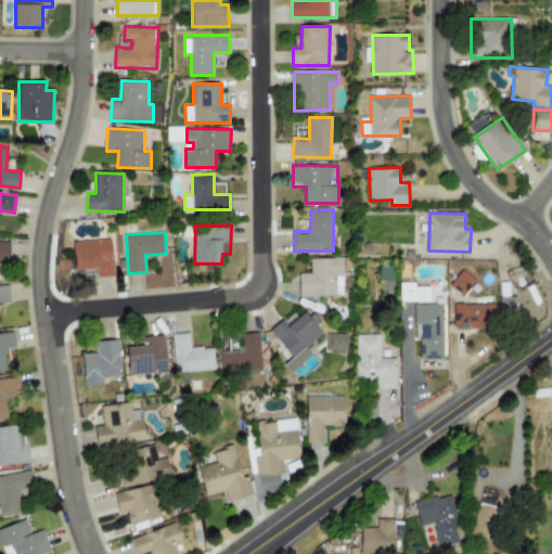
[(113,239),(74,241),(76,270),(114,269),(113,239)]
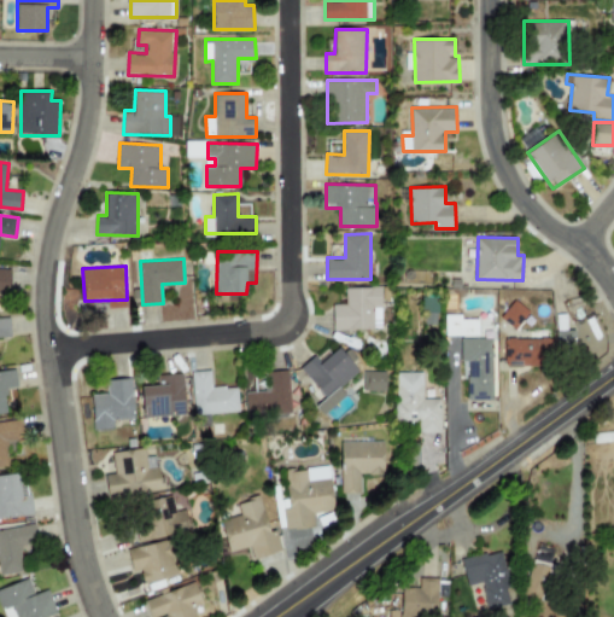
[(0,267),(0,286),(12,286),(12,268),(0,267)]
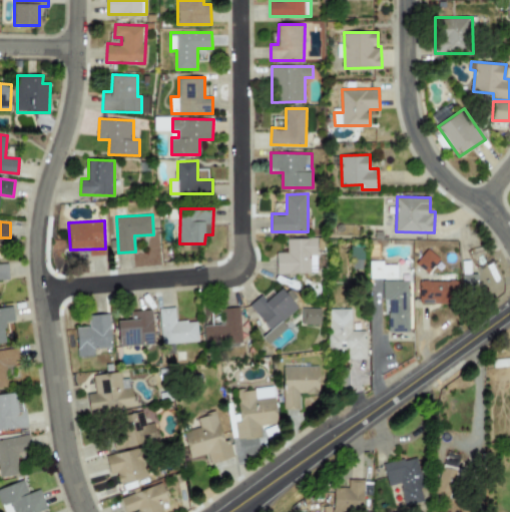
[(278,274),(319,273),(318,237),(288,238),(289,251),(278,252),(278,274)]
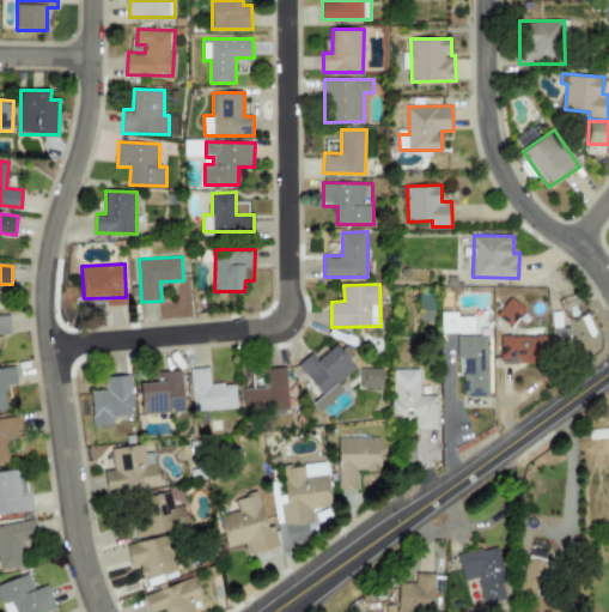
[(498,315),(513,326),(527,308),(511,297),(498,315)]
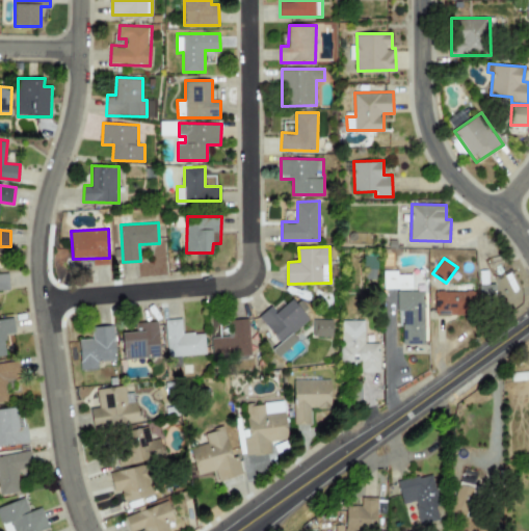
[(385,289),(414,289),(414,274),(399,274),(399,271),(386,271),(385,289)]
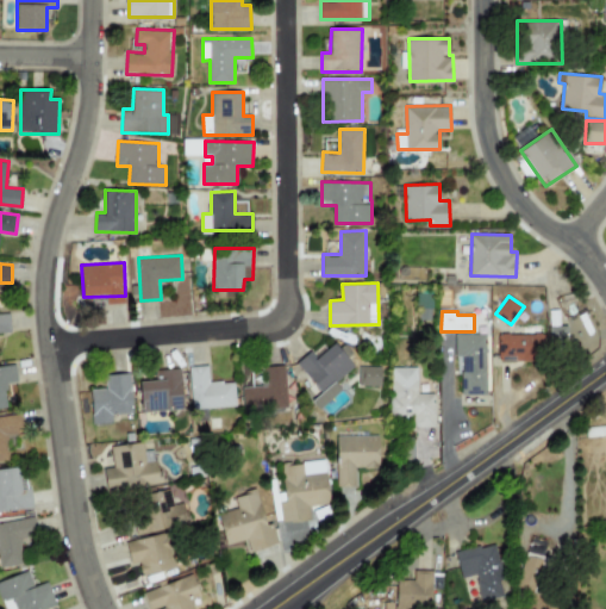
[(0,314),(0,331),(11,331),(11,314),(0,314)]
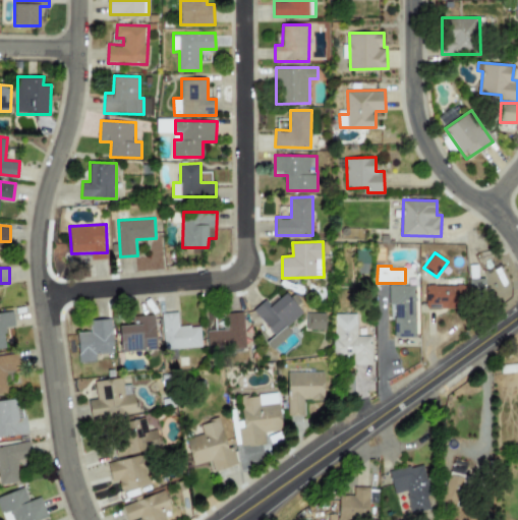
[(485,278),(471,278),(471,294),(485,294),(485,278)]
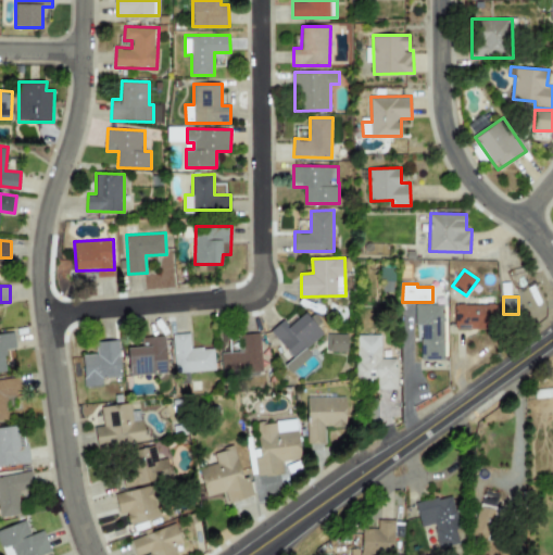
[(416,324),(423,325),(423,360),(445,360),(445,304),(417,303),(416,324)]
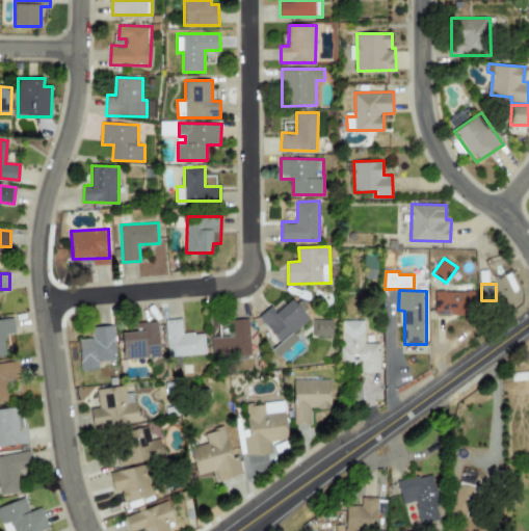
[(435,314),(472,315),(473,291),(437,290),(435,314)]
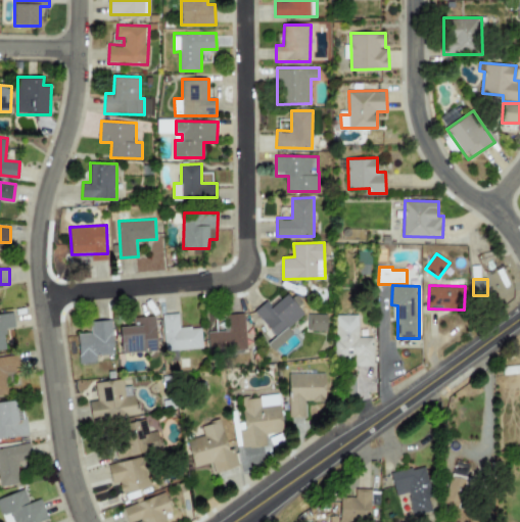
[(294,334),(288,327),(305,314),(288,293),(273,305),(268,300),(255,311),(277,336),(269,343),(275,350),(294,334)]
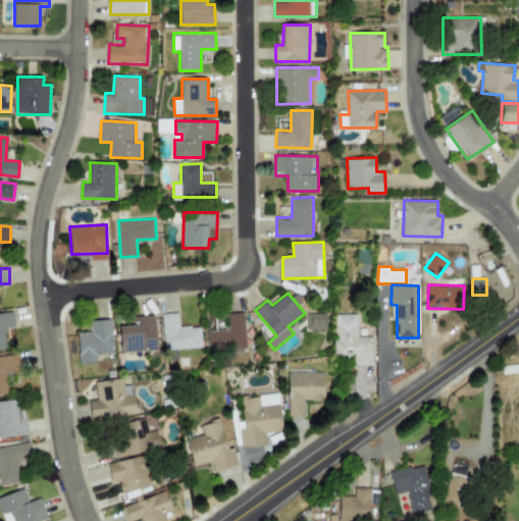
[(0,349),(7,349),(5,327),(15,326),(14,312),(0,313),(0,349)]
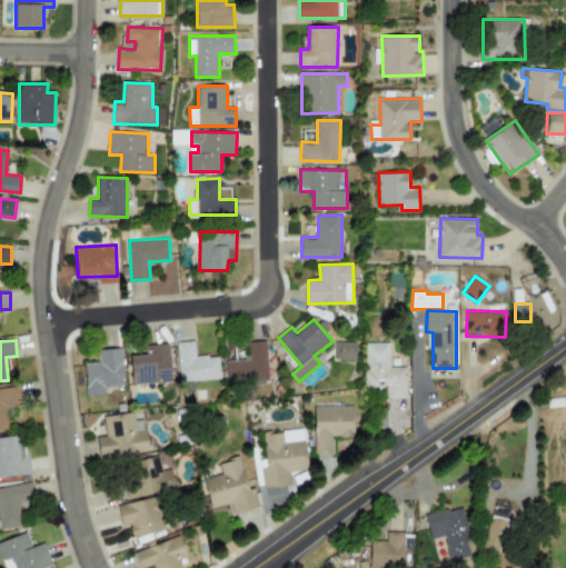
[(249,360),(227,361),(228,381),(269,379),(267,340),(248,341),(249,360)]
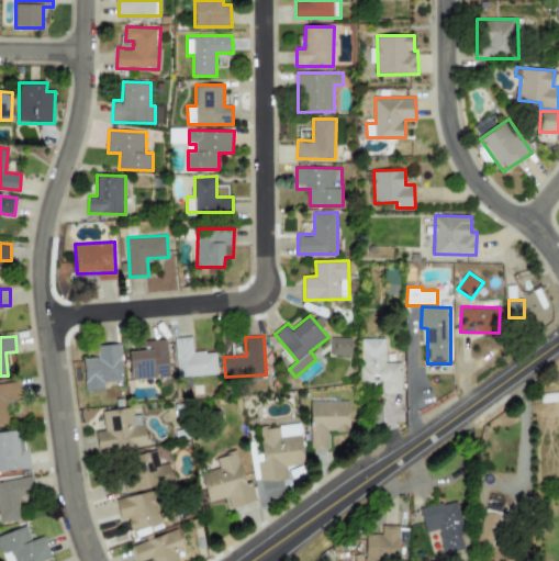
[(219,374),(217,351),(193,352),(193,337),(176,337),(177,376),(219,374)]
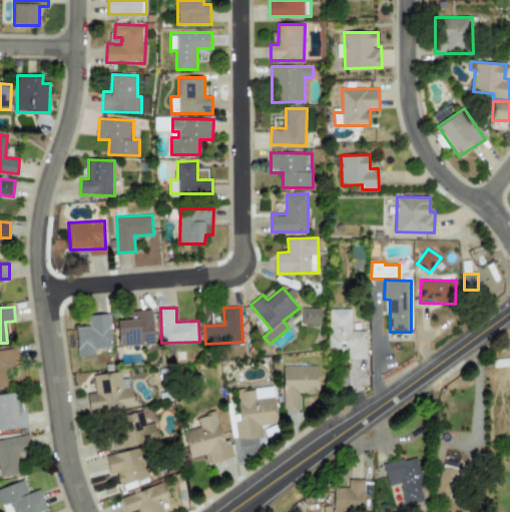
[(303,324),(322,325),(322,309),(303,308),(303,324)]
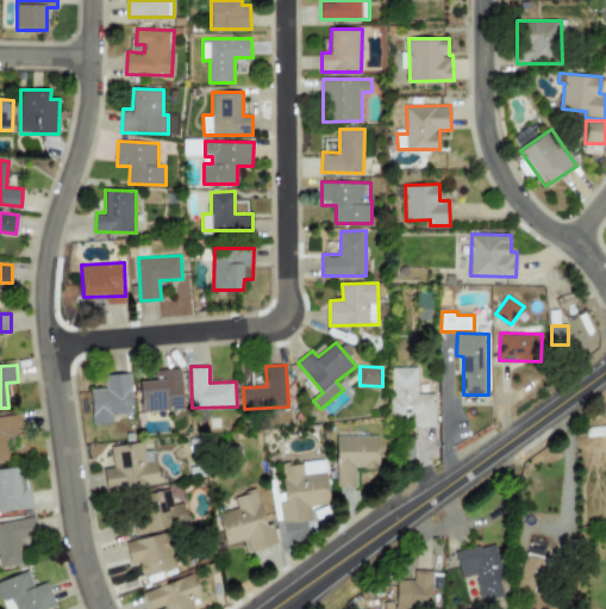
[(437,427),(436,392),(419,393),(419,367),(392,367),(393,416),(414,415),(414,427),(437,427)]
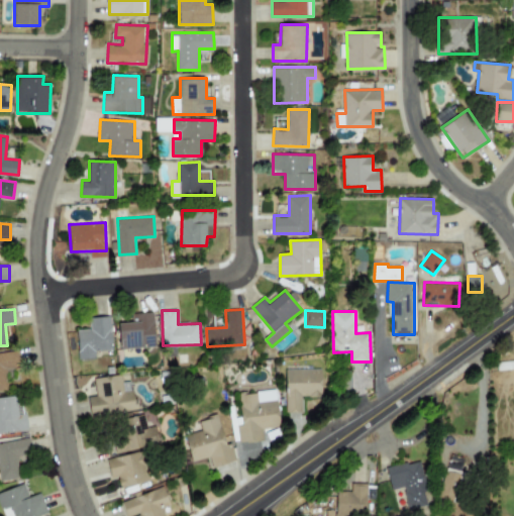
[(119,322),(120,348),(156,346),(155,312),(132,313),(133,322),(119,322)]
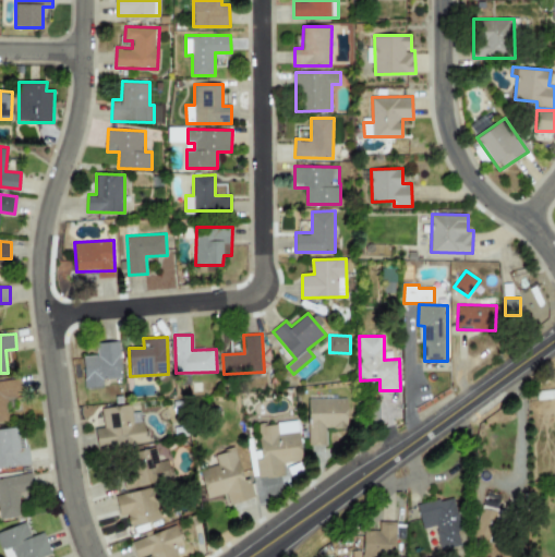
[(97,342),(98,355),(84,355),(85,387),(105,386),(104,378),(122,377),(120,341),(97,342)]
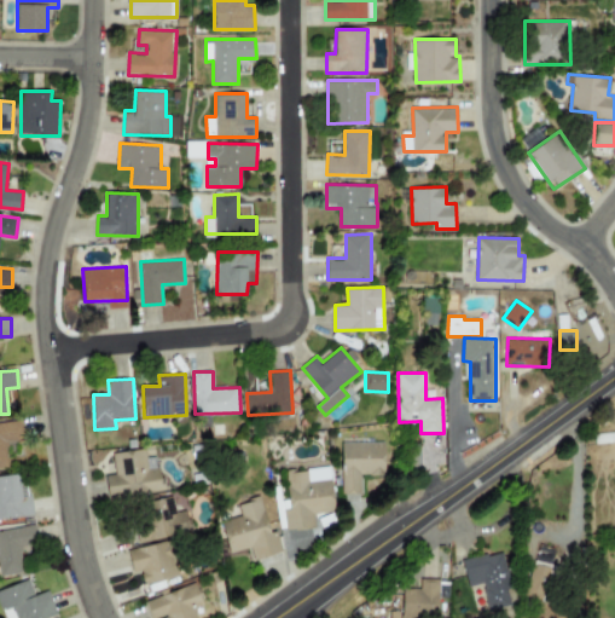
[(0,422),(0,466),(9,466),(6,442),(24,440),(22,420),(0,422)]
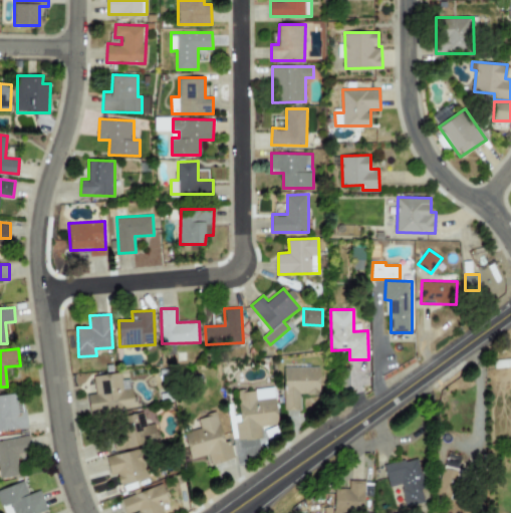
[(320,394),(320,366),(284,366),(285,410),(302,410),(302,395),(320,394)]
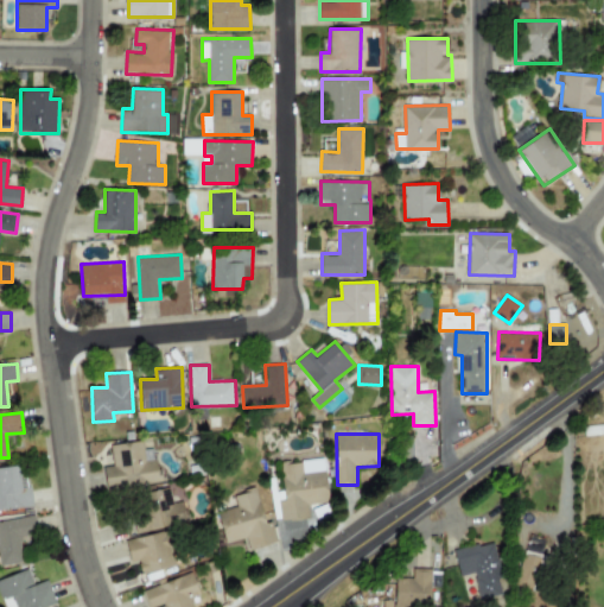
[(105,467),(107,489),(163,481),(159,459),(146,461),(144,440),(112,444),(114,465),(105,467)]
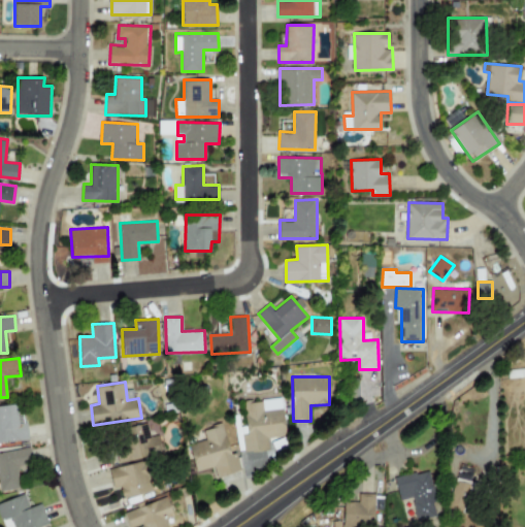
[(244,452),(270,449),(268,437),(287,436),(283,397),(244,402),(248,431),(242,431),(244,452)]
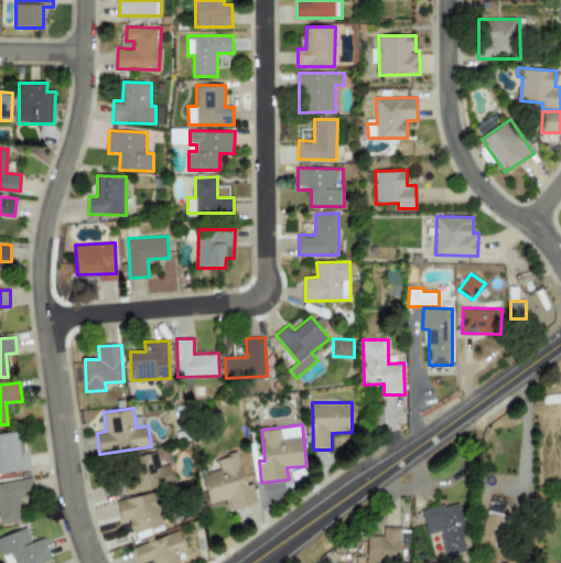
[(0,472),(32,469),(30,451),(20,452),(18,432),(0,433),(0,472)]
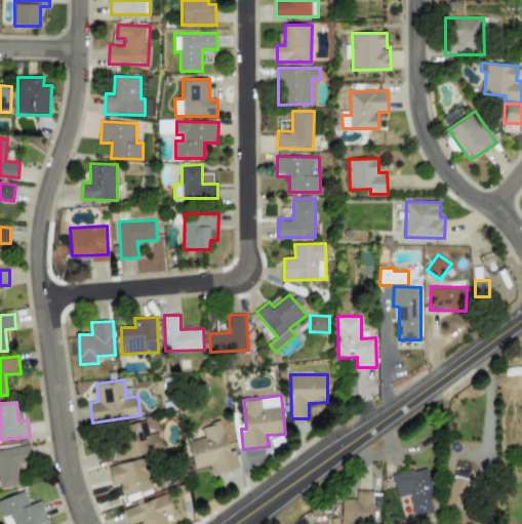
[(121,459),(162,448),(157,433),(150,434),(147,419),(113,429),(121,459)]
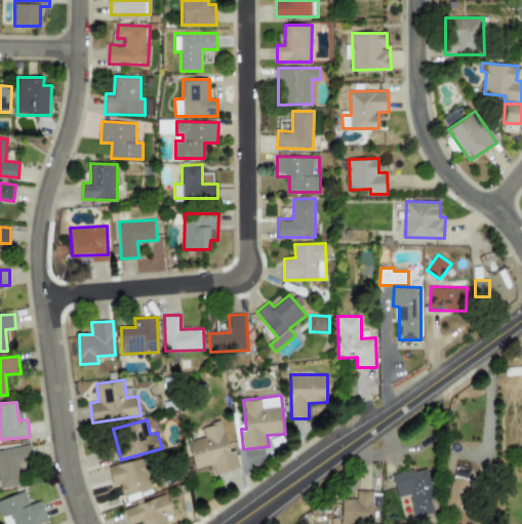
[(188,441),(196,469),(213,464),(216,474),(241,467),(235,449),(231,451),(223,422),(203,428),(206,437),(188,441)]
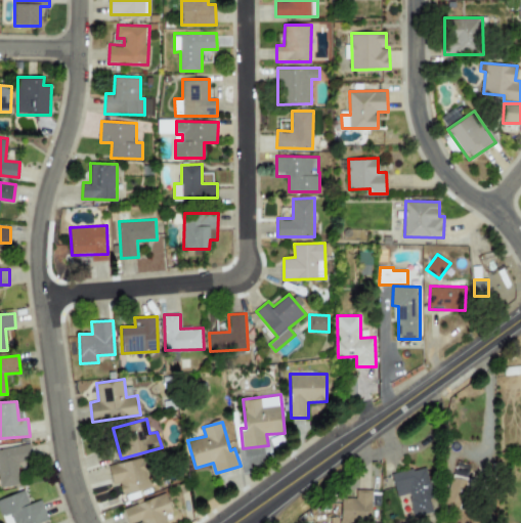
[(0,481),(1,487),(22,483),(18,467),(33,465),(30,444),(0,448),(0,481)]
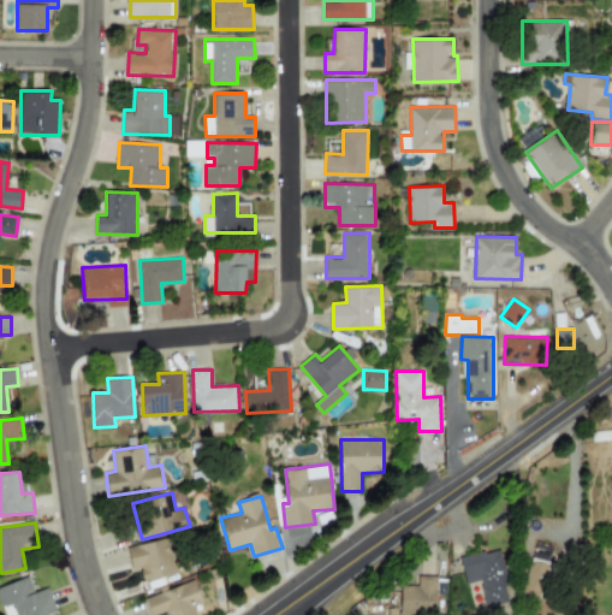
[(132,569),(141,567),(144,580),(179,573),(171,537),(128,547),(132,569)]
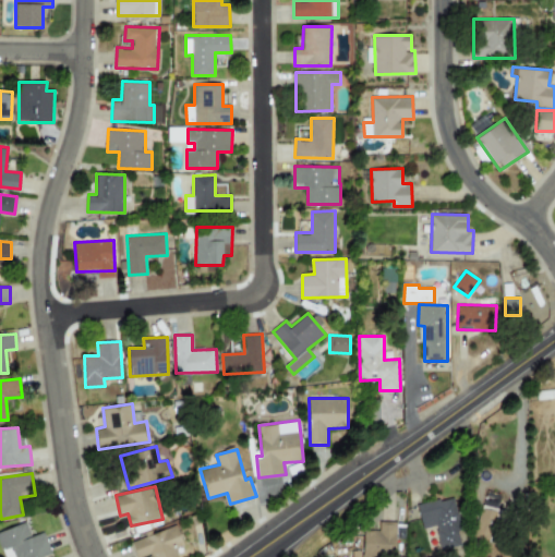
[(442,549),(463,545),(455,497),(419,504),(423,529),(437,525),(442,549)]
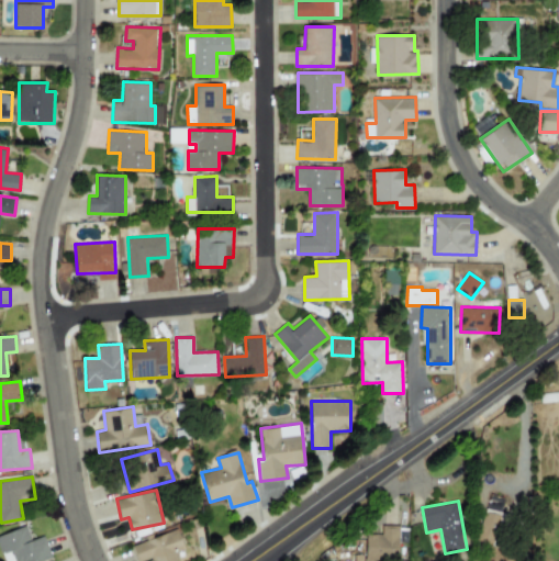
[(478,542),(498,547),(504,515),(484,511),(478,542)]
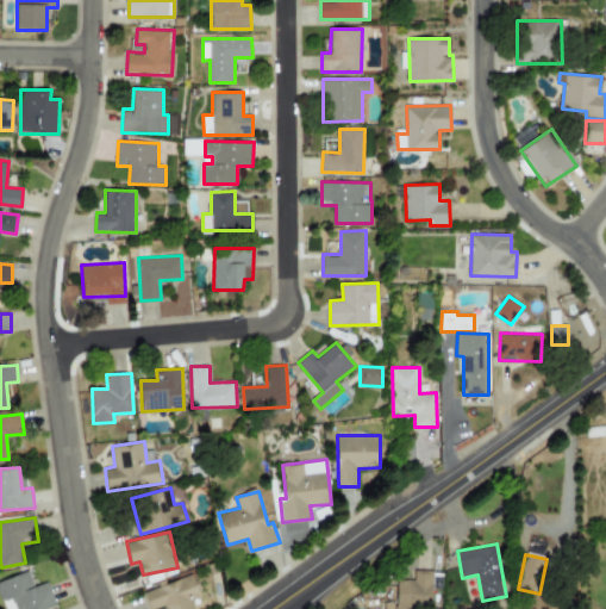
[(433,608),(433,570),(416,570),(416,579),(398,579),(398,608),(433,608)]
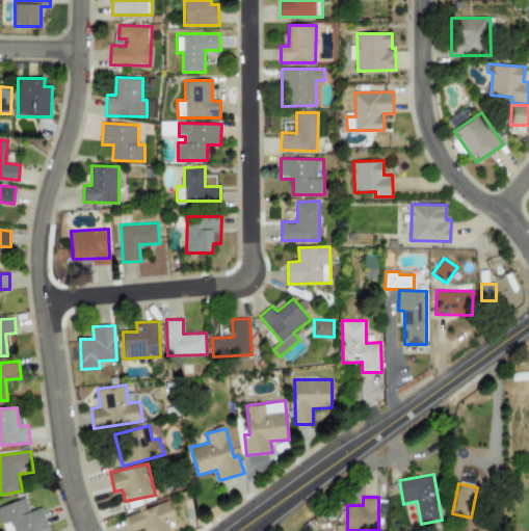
[(0,506),(0,514),(4,530),(43,530),(50,529),(43,507),(30,510),(26,499),(0,506)]
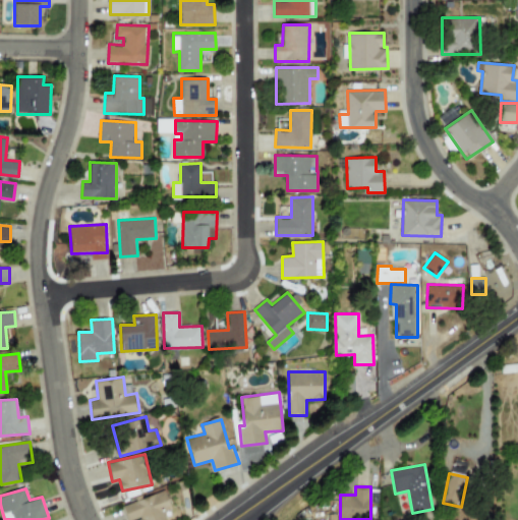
[(123,504),(128,519),(138,518),(138,519),(167,519),(164,511),(171,509),(166,492),(123,504)]
